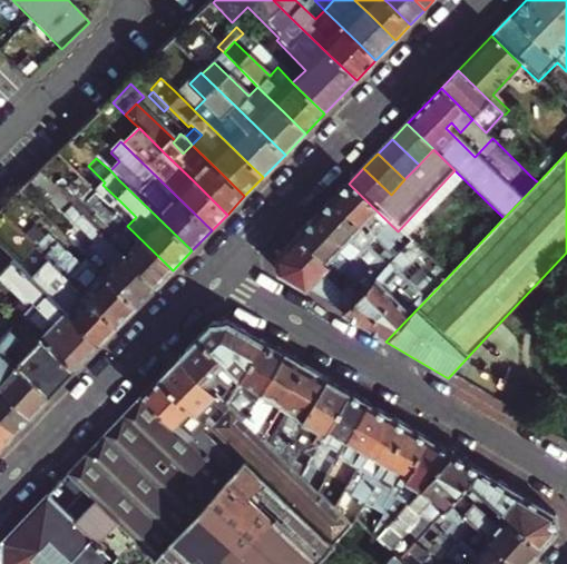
[(531,177),(538,182),(556,164),(549,158),(531,177)]
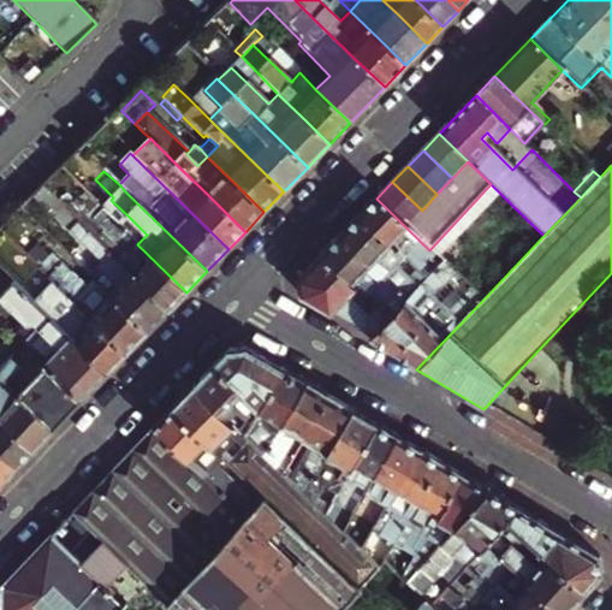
[(69,231),(77,224),(42,189),(34,197),(69,231)]
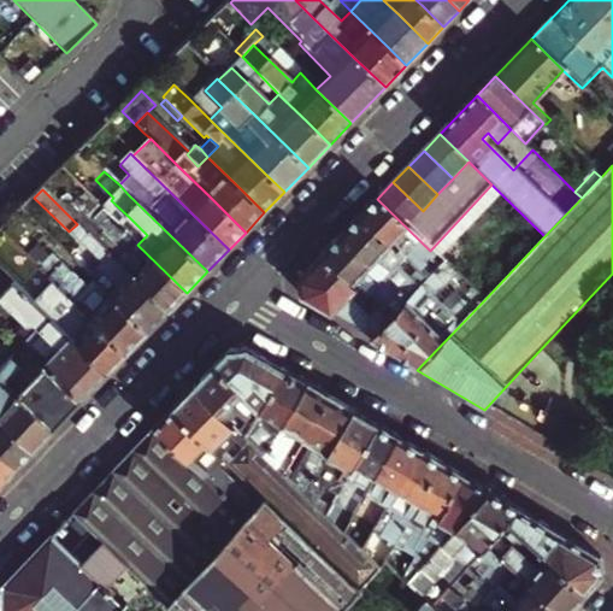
[(443,264),(430,251),(377,199),(359,218),(377,236),(404,262),(410,256),(414,260),(428,272),(422,280),(424,283),(443,264)]
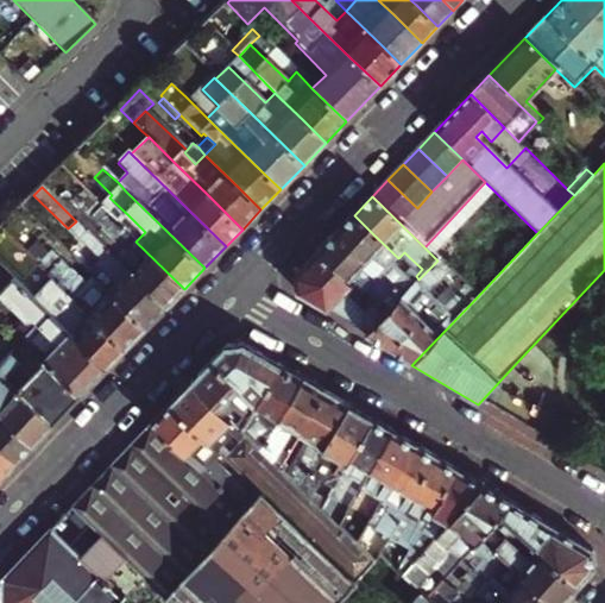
[(119,225),(128,215),(109,198),(100,207),(102,208),(119,225)]
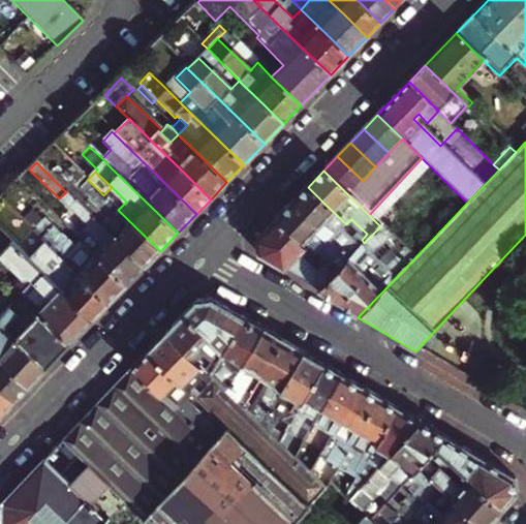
[(73,185),(79,190),(89,181),(87,180),(83,176),(73,185)]
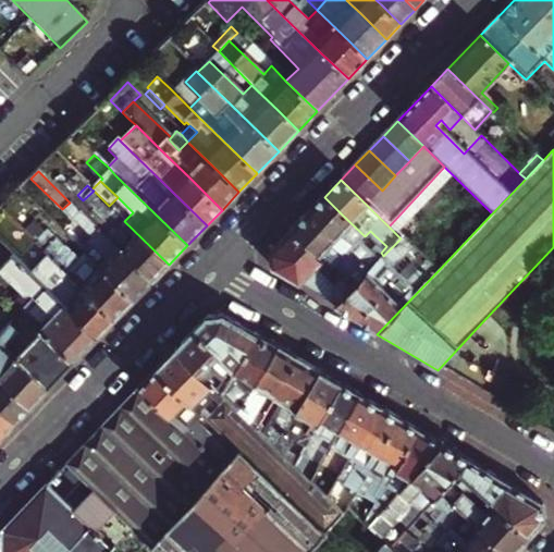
[(151,282),(169,265),(124,221),(109,206),(94,191),(83,200),(94,211),(114,231),(107,238),(151,282)]
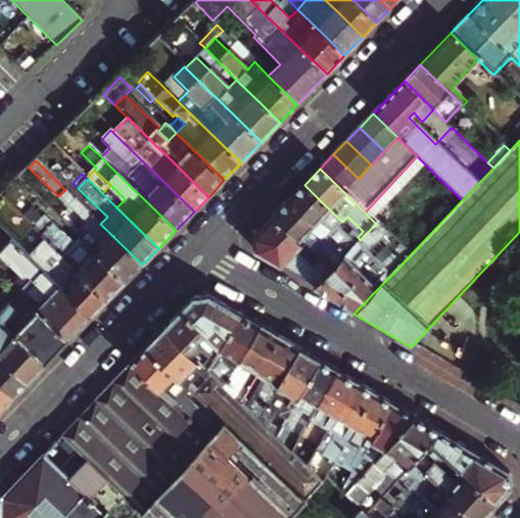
[(341,231),(336,227),(342,222),(320,200),(304,185),(287,202),(325,239),(344,256),(360,240),(358,237),(351,242),(348,238),(341,231)]
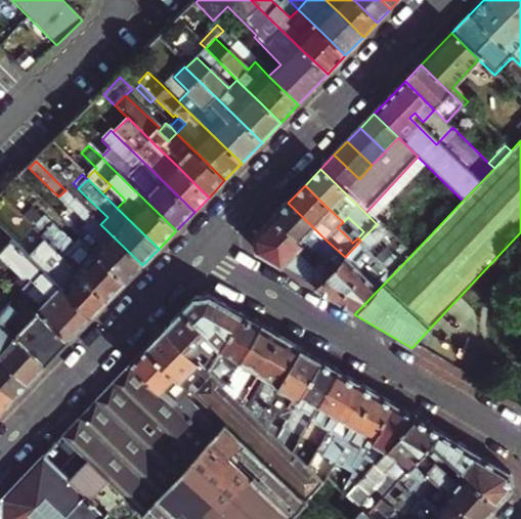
[(124,285),(142,265),(100,224),(81,205),(66,190),(58,197),(90,227),(84,234),(85,236),(80,242),(112,272),(124,285)]
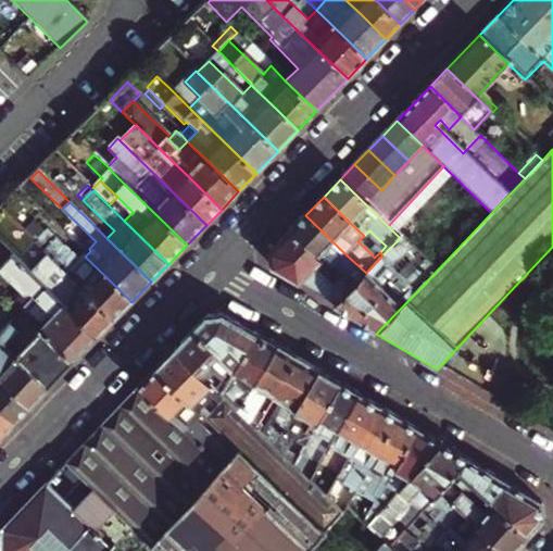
[(107,238),(114,230),(93,211),(86,217),(107,238)]
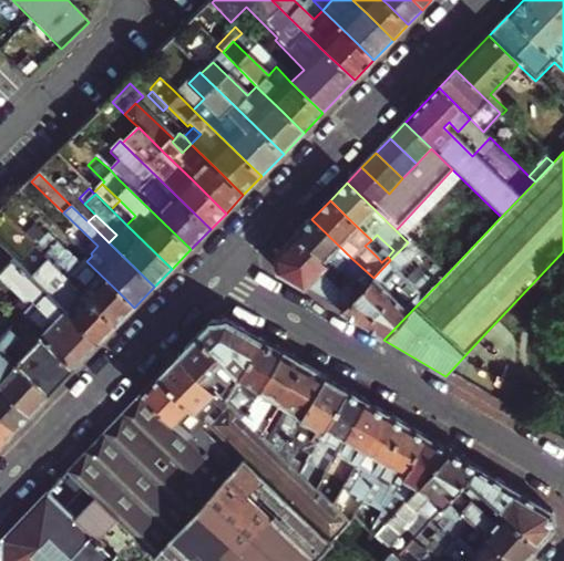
[(373,278),(352,259),(311,219),(295,236),(335,276),(341,269),(346,273),(351,280),(359,287),(352,293),(356,297),(373,278)]
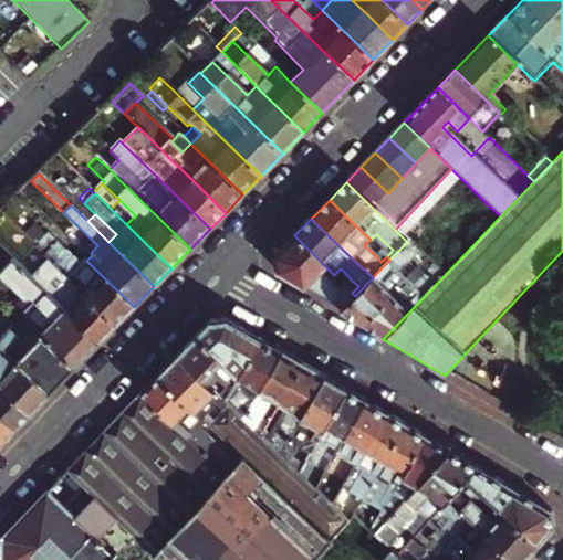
[(22,236),(35,250),(47,238),(33,224),(22,236)]
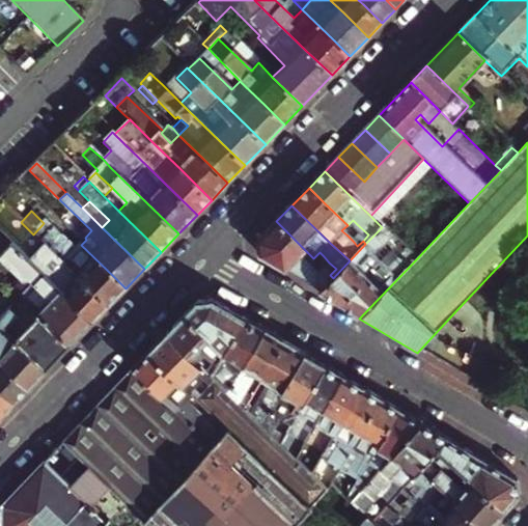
[(348,225),(352,229),(357,224),(353,220),(348,225)]
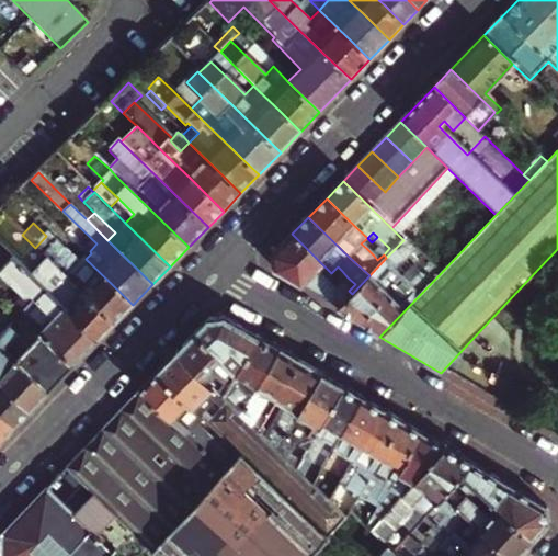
[(336,290),(330,283),(336,278),(331,273),(292,234),(271,256),(272,271),(337,310),(352,294),(349,291),(342,284),(336,290)]
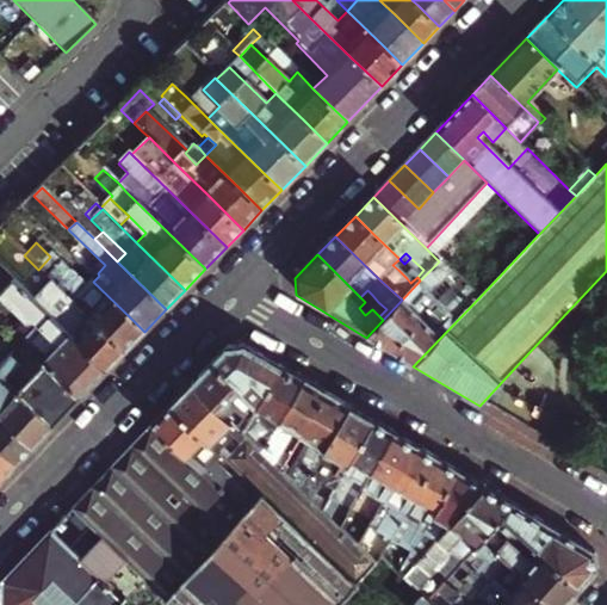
[(144,332),(130,318),(93,282),(85,290),(50,257),(38,270),(51,283),(95,326),(124,353),(144,332)]
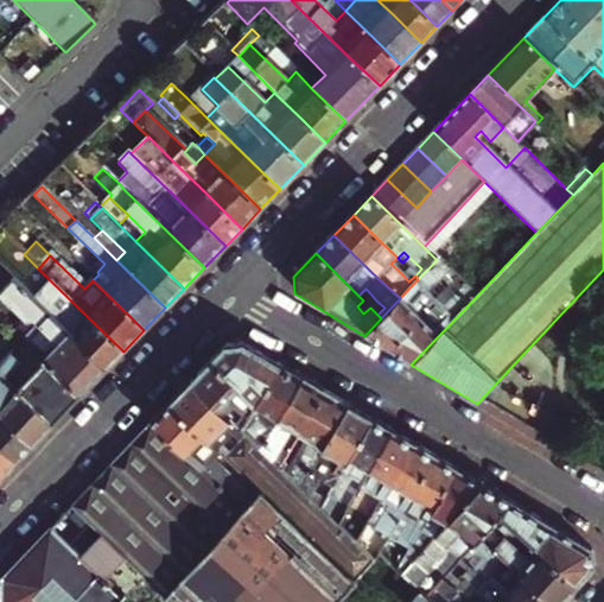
[(396,268),(402,263),(398,258),(390,264),(396,268)]
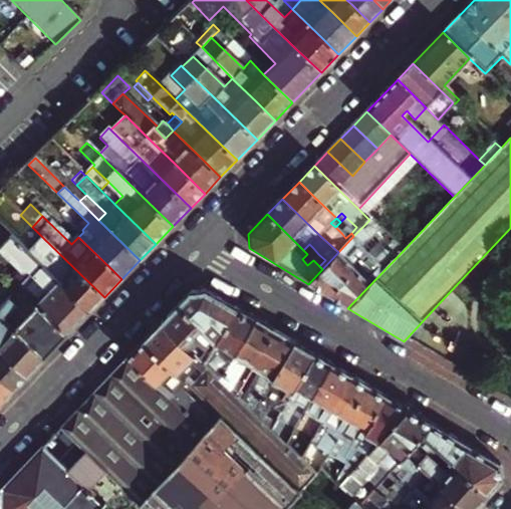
[(328,296),(342,281),(366,256),(361,251),(376,235),(382,240),(387,236),(369,220),(353,236),(338,252),(322,269),(308,284),(328,296)]
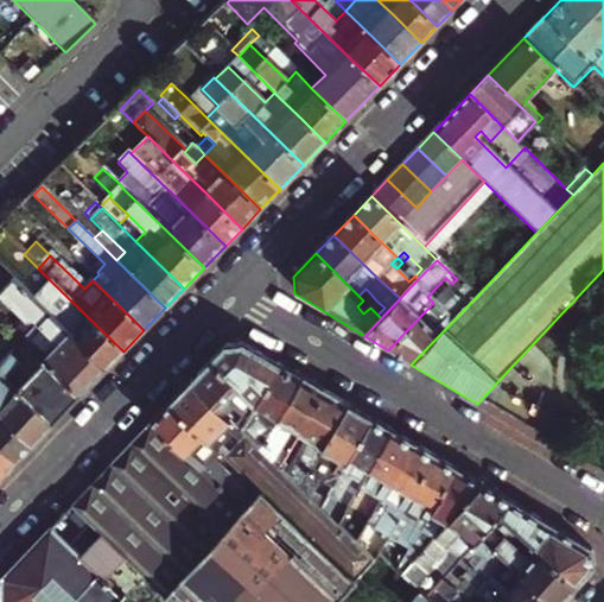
[(80,397),(105,371),(72,340),(21,290),(0,270),(0,297),(26,323),(6,343),(14,352),(24,343),(62,380),(80,397)]
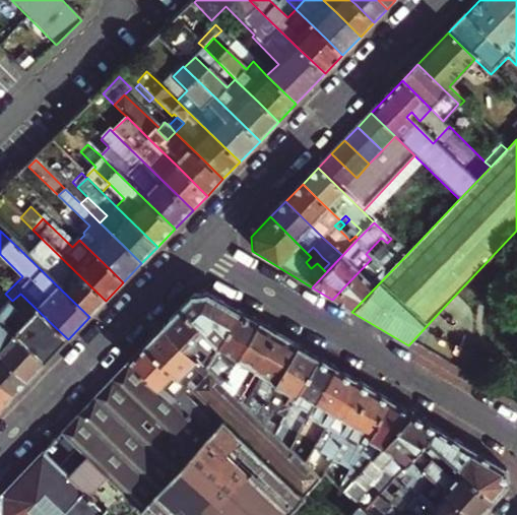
[(346,237),(349,241),(356,236),(351,232),(346,237)]
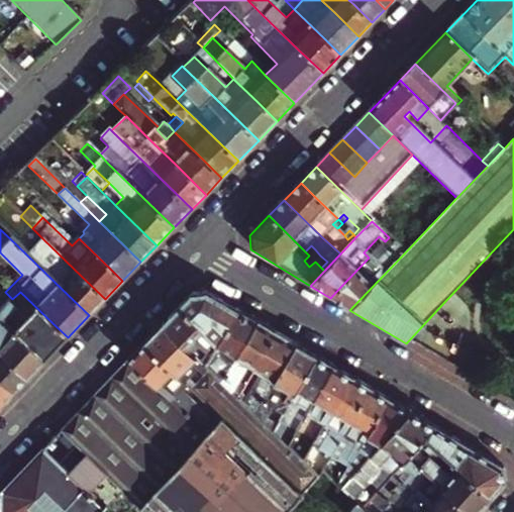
[(330,298),(349,310),(378,281),(405,252),(389,237),(385,241),(390,247),(375,264),(369,258),(344,283),(330,298)]
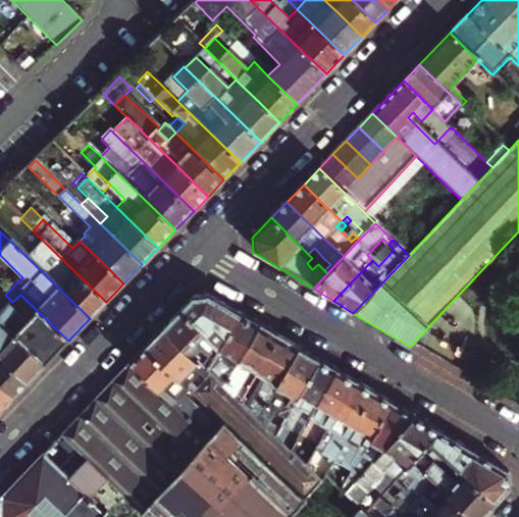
[(90,318),(106,302),(82,278),(44,242),(33,253),(67,287),(62,292),(90,318)]
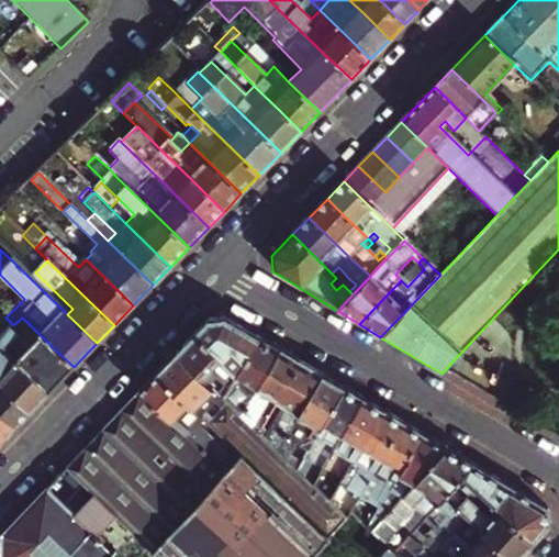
[(332,274),(336,278),(343,271),(338,267),(332,274)]
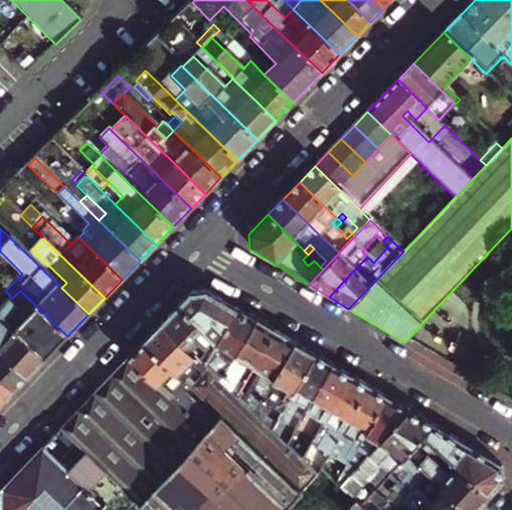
[(314,261),(320,267),(326,261),(319,255),(314,261)]
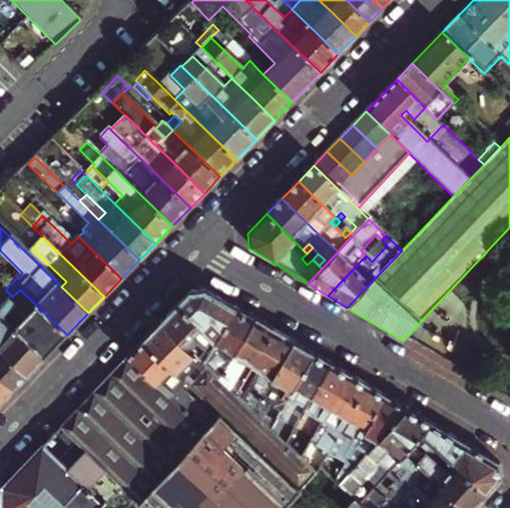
[(67,335),(52,321),(20,290),(12,297),(5,290),(0,286),(0,354),(26,378),(41,362),(67,335)]
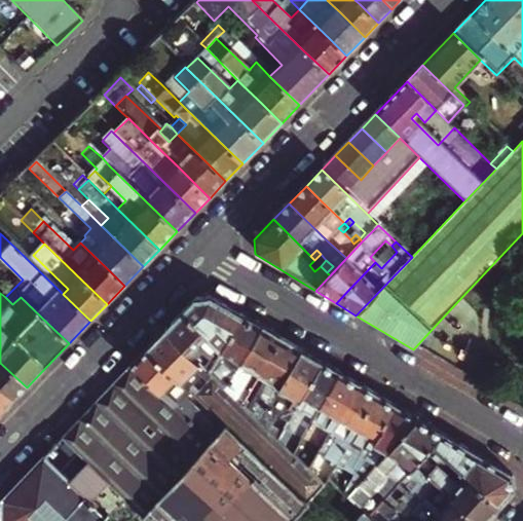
[(208,376),(222,351),(241,319),(210,300),(194,302),(163,333),(196,366),(203,372),(208,376)]
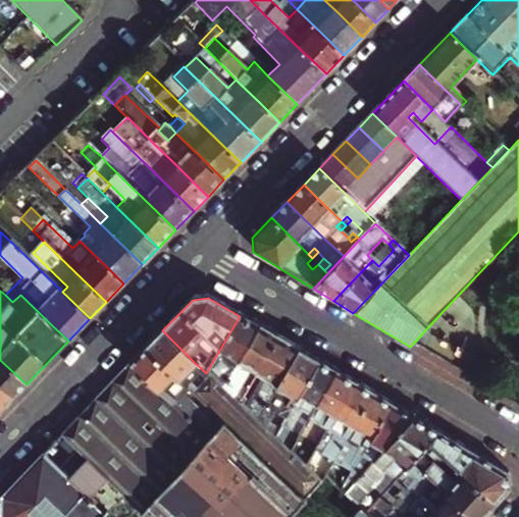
[(223,389),(237,365),(259,328),(240,316),(220,349),(206,373),(223,389)]
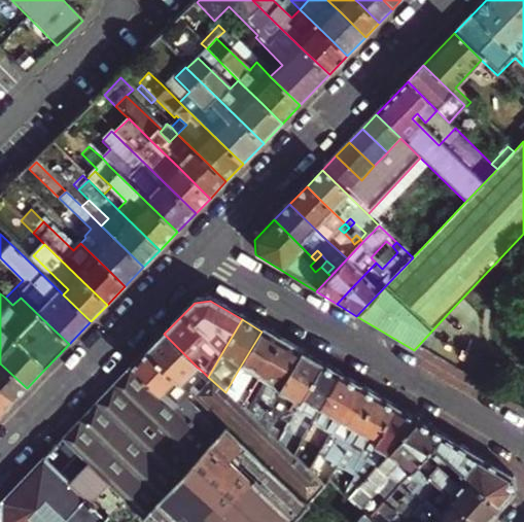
[(241,408),(257,378),(279,342),(262,332),(239,369),(225,392),(241,408)]
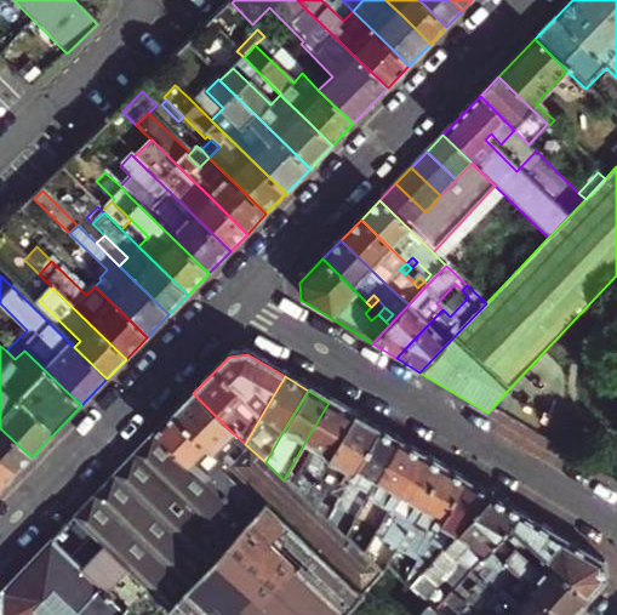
[(223,442),(229,436),(232,432),(193,393),(172,415),(196,438),(226,466),(229,470),(247,453),(241,446),(234,453),(223,442)]
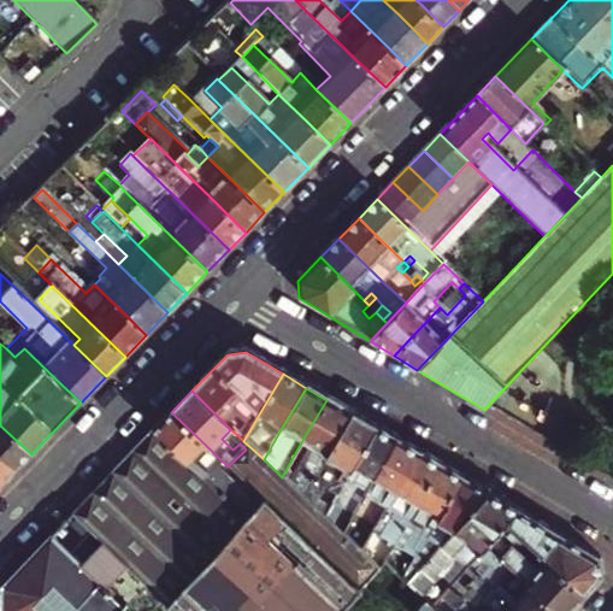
[(304,499),(324,465),(352,416),(326,400),(301,442),(282,477),(304,499)]
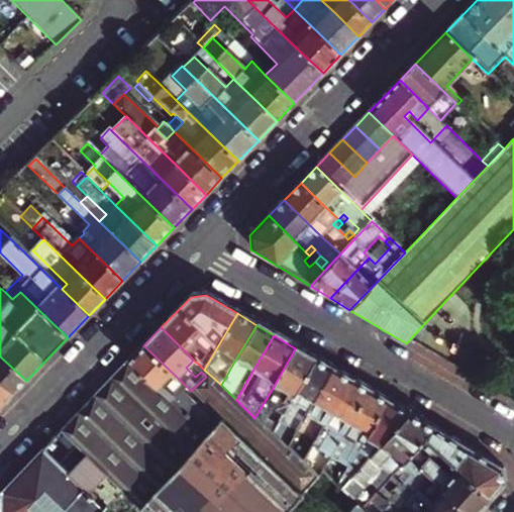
[(187,398),(182,393),(188,388),(164,365),(143,345),(127,362),(149,383),(178,410),(205,436),(214,427),(196,409),(197,408),(187,398)]
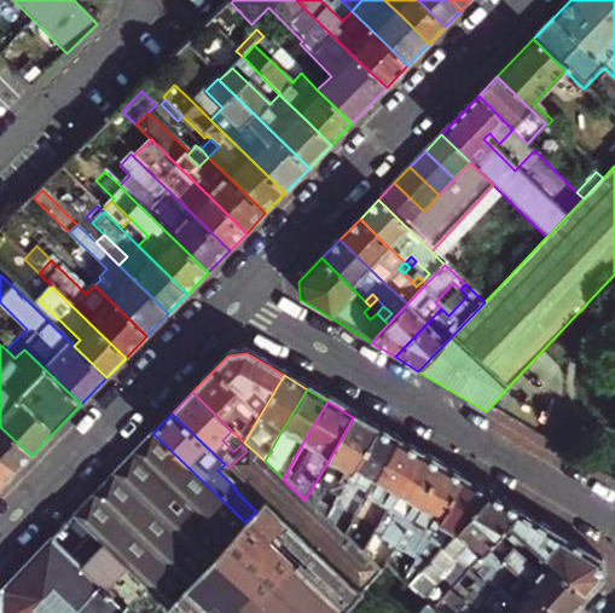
[(338,498),(349,478),(377,431),(353,417),(325,467),(305,501),(315,512),(324,498),(324,490),(338,498)]
